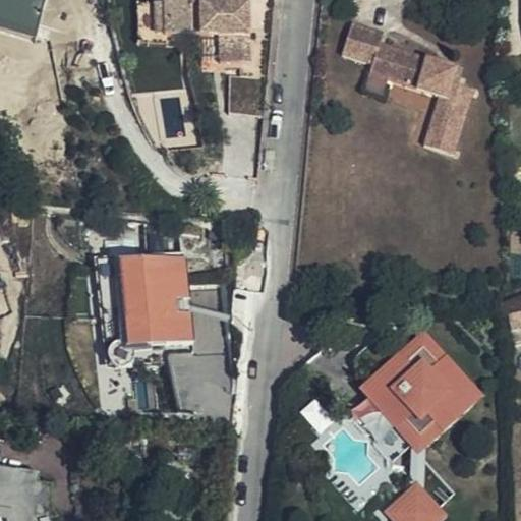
[(168,37),(167,0),(158,0),(158,6),(140,6),(140,48),(185,47),(185,36),(168,37)]
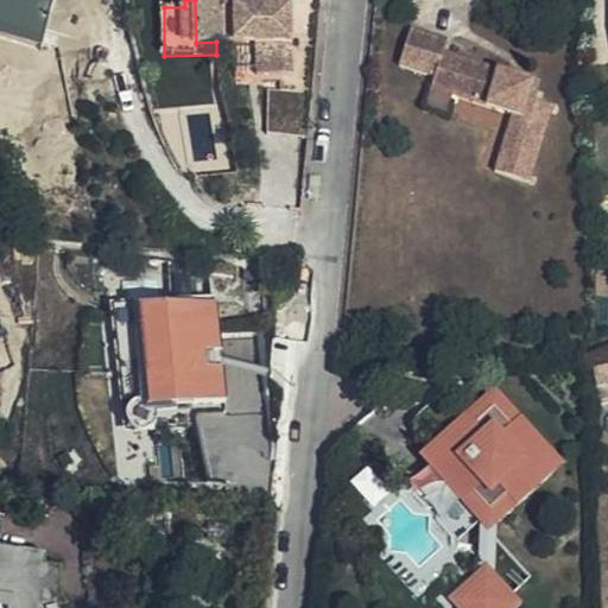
[(302,74),(302,2),(290,2),(290,0),(195,0),(196,43),(216,42),(245,42),(265,42),(265,74),(302,74)]
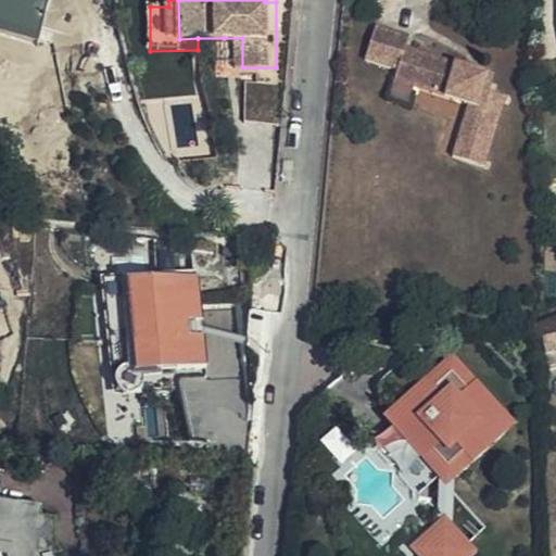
[(406,38),(373,28),(363,62),(395,72),(392,83),(412,89),(442,98),(454,101),(455,97),(464,99),(463,103),(466,105),(450,156),(483,167),(502,108),(480,101),(483,90),(488,75),(472,71),(470,75),(463,73),(464,67),(453,64),(404,49),(406,38)]
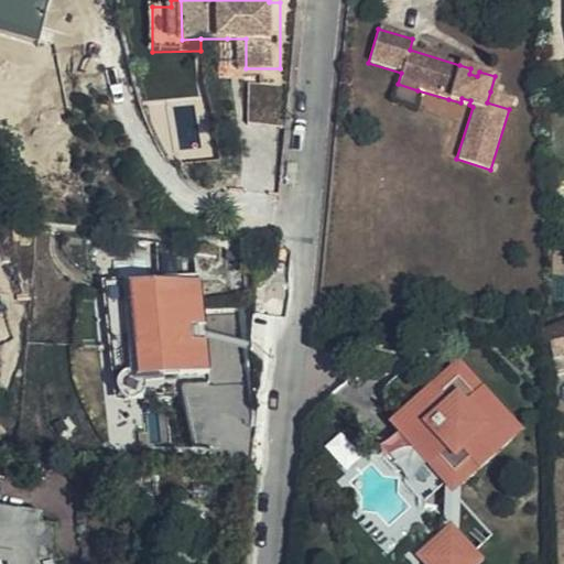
[(246,39),(227,39),(227,68),(246,68),(246,39)]
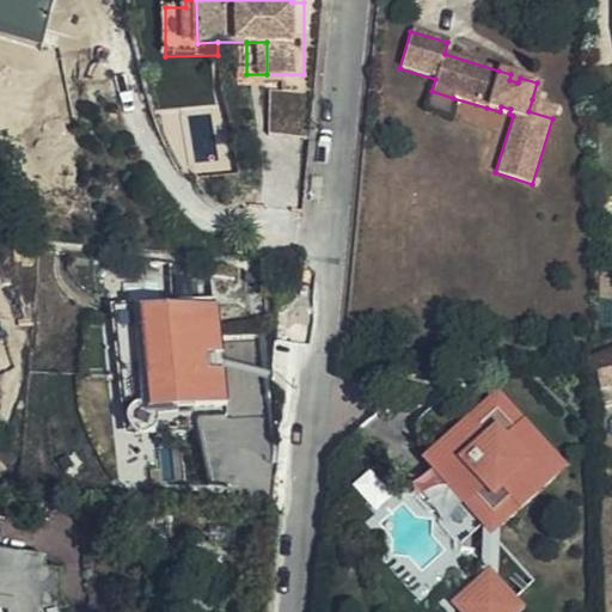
[(303,142),(308,92),(276,89),(270,140),(303,142)]
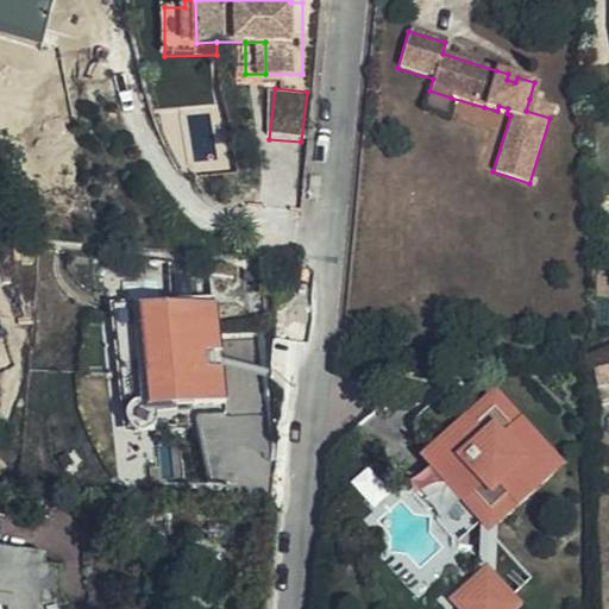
[(451,98),(429,90),(424,108),(446,115),(451,98)]
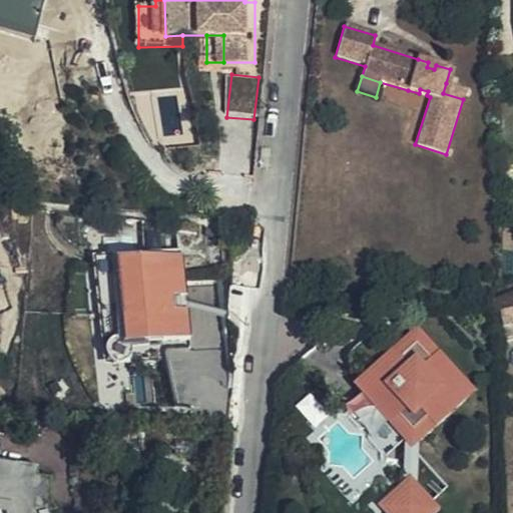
[(465,89),(446,83),(443,93),(463,99),(465,89)]
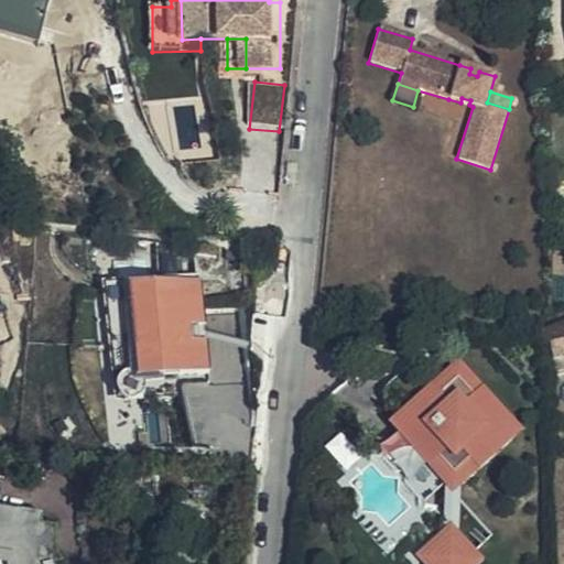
[(212,392),(202,313),(245,310),(240,266),(195,260),(198,286),(109,296),(119,402),(212,392)]
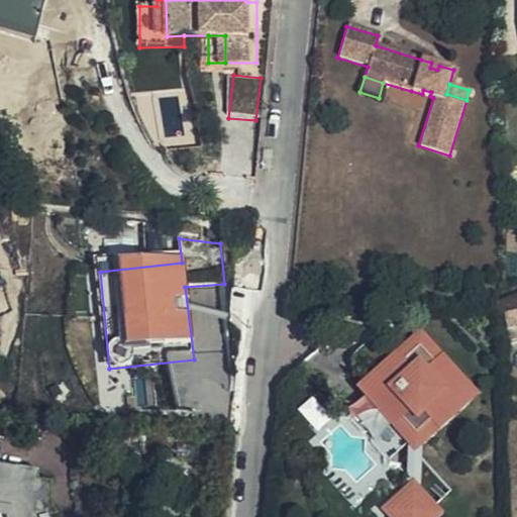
[(359,378),(363,381),(399,426),(404,431),(415,433),(430,421),(435,427),(451,413),(447,406),(468,390),(451,368),(455,364),(442,345),(436,350),(420,329),(359,378)]
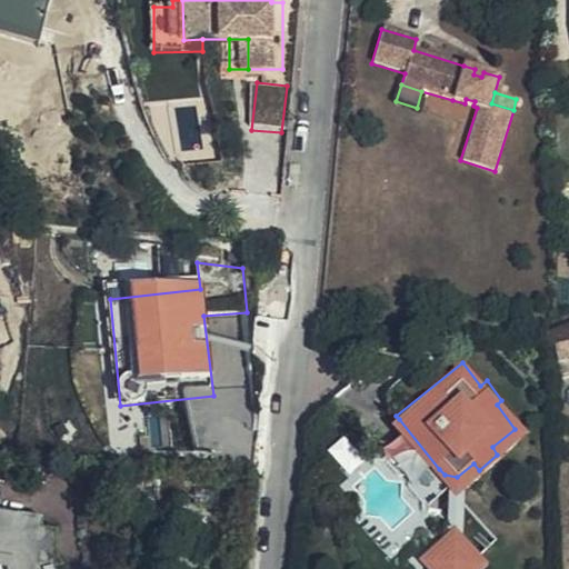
[(439,469),(399,419),(398,428),(407,438),(385,457),(382,459),(397,478),(401,476),(423,458),(432,470),(439,469)]
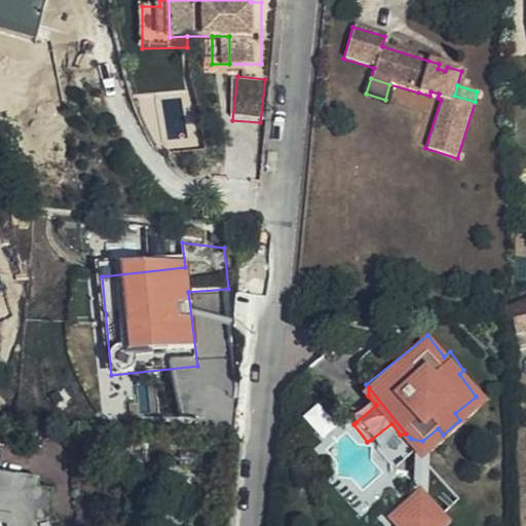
[(321,408),(308,415),(322,439),(334,431),(321,408)]
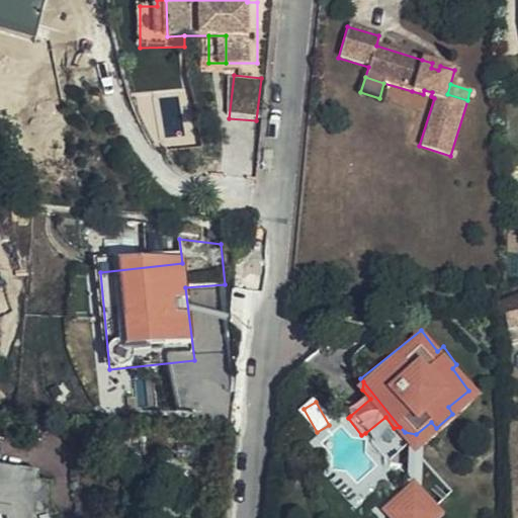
[(0,471),(0,517),(40,517),(38,511),(30,512),(28,498),(29,476),(0,471)]
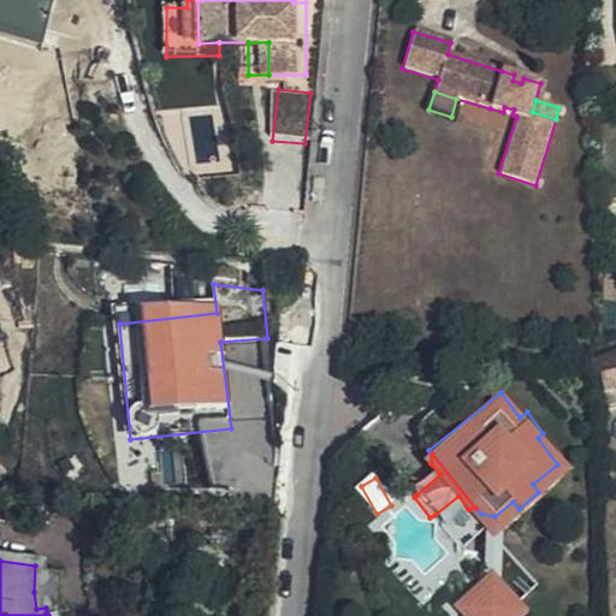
[(507,599),(507,582),(497,570),(493,574),(493,584),(468,604),(477,615),(508,615),(516,610),(507,599)]
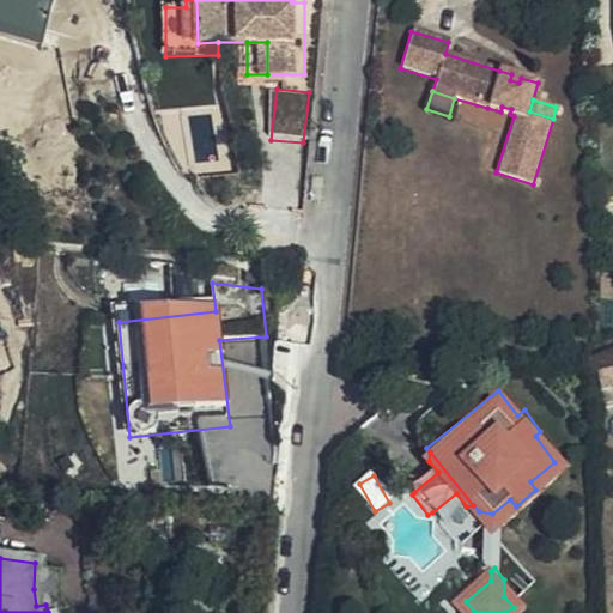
[(528,612),(530,612),(504,580),(504,596),(514,607),(505,612),(474,612),(466,601),(491,581),(491,571),(454,601),(463,612),(528,612)]
